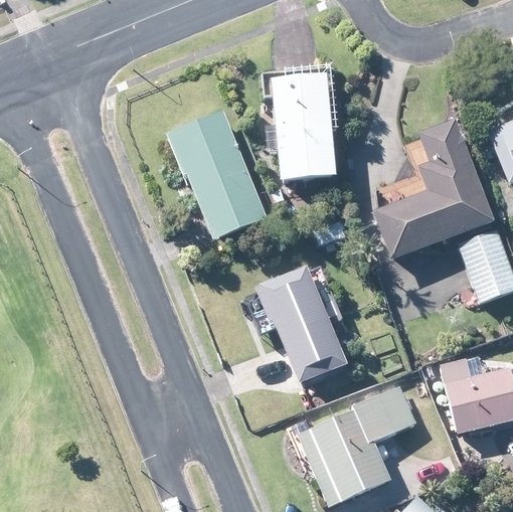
[(327,93),(326,75),(319,76),(318,66),(284,69),(284,72),(285,77),(271,78),(273,96),(275,128),(265,129),(266,150),(277,149),(280,179),(312,177),(335,175),(327,93)]
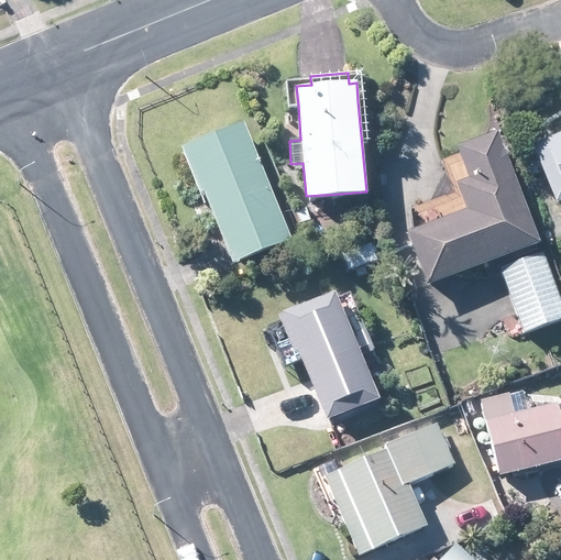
[(234,262),(294,238),(245,120),(183,144),(202,193),(206,191),(234,262)]
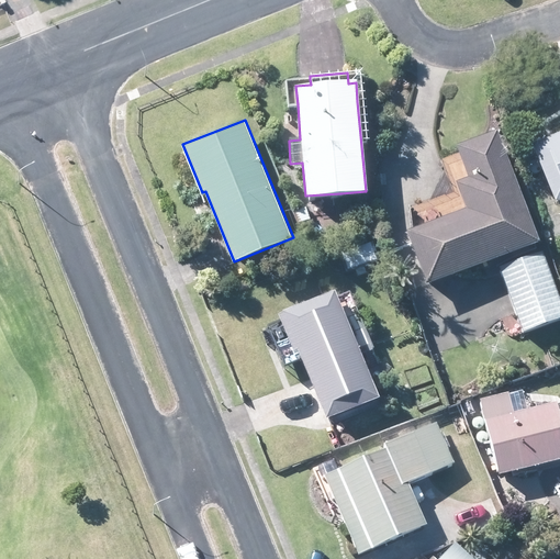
[(494,257),(538,241),(496,130),(457,144),(469,176),(457,181),(467,209),(409,232),(427,282),(459,270),(478,264),(494,257)]
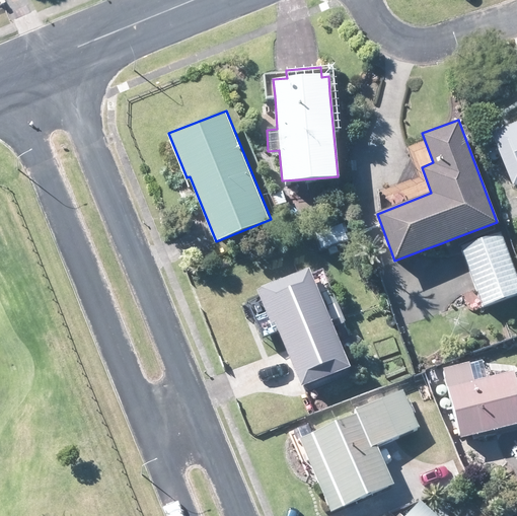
[(516,124),(492,134),(513,187),(516,185),(516,124)]
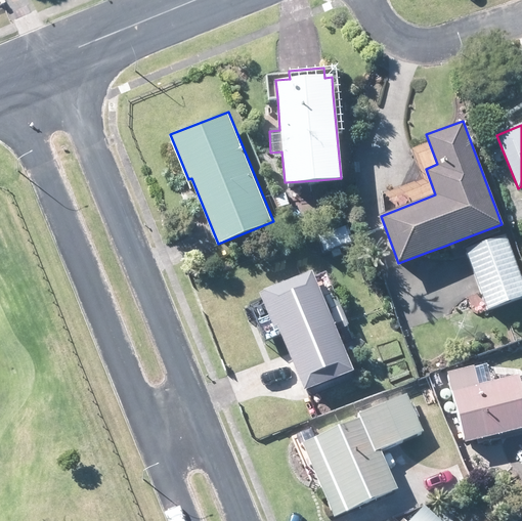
[(280,205),(291,201),(286,189),(275,193),(280,205)]
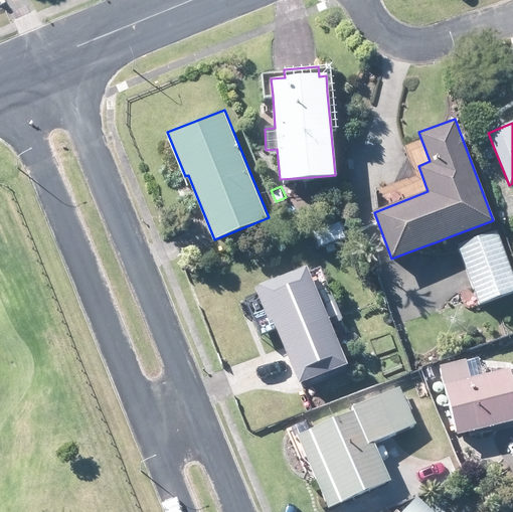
[(490,299),(505,293),(512,291),(512,272),(499,229),(460,243),(480,302),(490,299)]
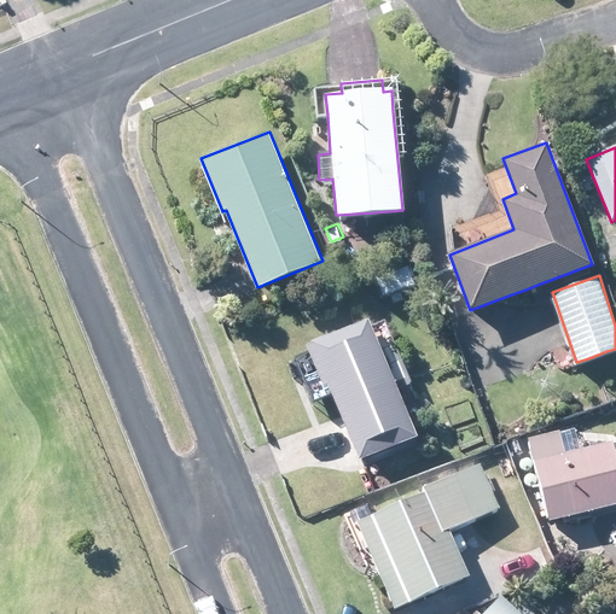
[(396,387),(371,325),(367,319),(306,344),(308,350),(323,385),(326,384),(331,393),(340,413),(358,460),(417,436),(406,410),(402,402),(396,387)]
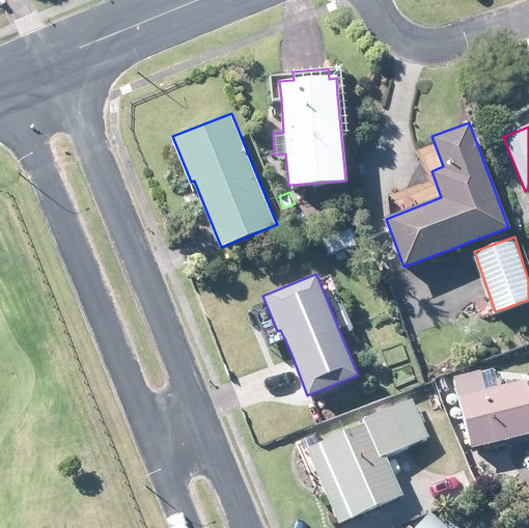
[(472,446),(528,432),(528,390),(526,379),(483,389),(482,385),(458,391),(472,446)]
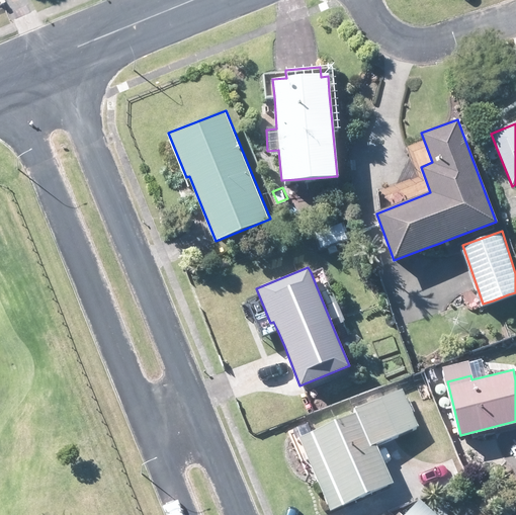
[(376,442),(394,435),(419,424),(404,388),(355,408),(357,412),(301,435),(318,479),(331,509),(354,499),(369,493),(393,483),(376,442)]
